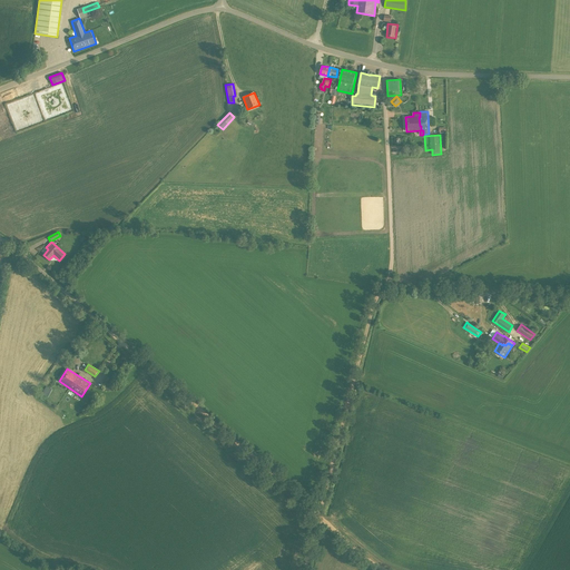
[(46,386),(41,394),(47,396),(51,389),(46,386)]
